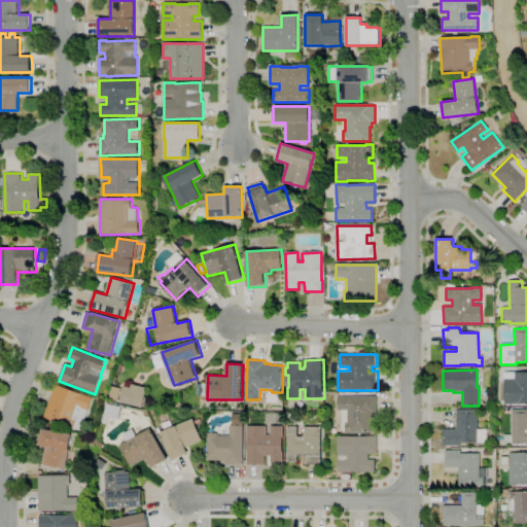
[(526,405),(504,405),(504,373),(515,373),(526,373),(526,405)]
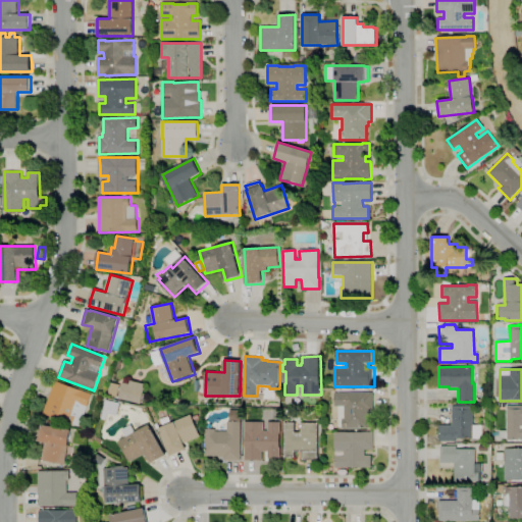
[(68,422),(44,413),(53,387),(56,380),(93,394),(88,408),(75,404),(68,422)]
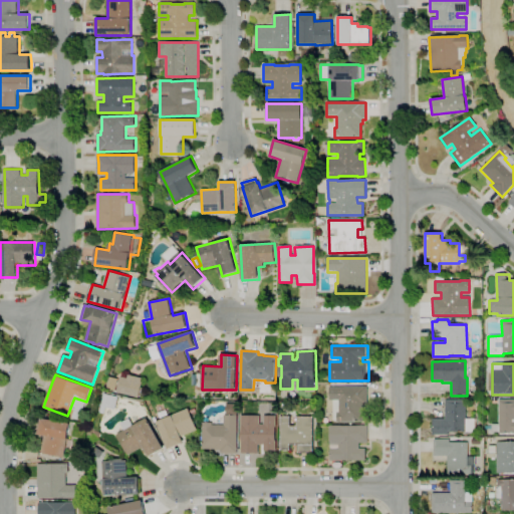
[(116,393),(139,398),(142,378),(120,374),(116,393)]
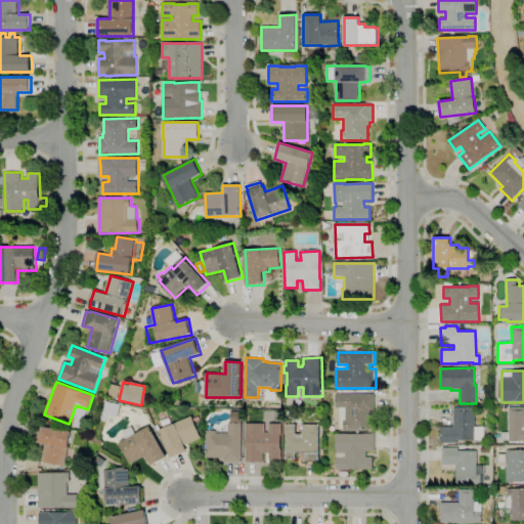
[(370,430),(344,430),(344,429),(340,429),(340,408),(337,408),(337,394),(375,394),(375,411),(373,411),(373,417),(370,417),(370,430)]
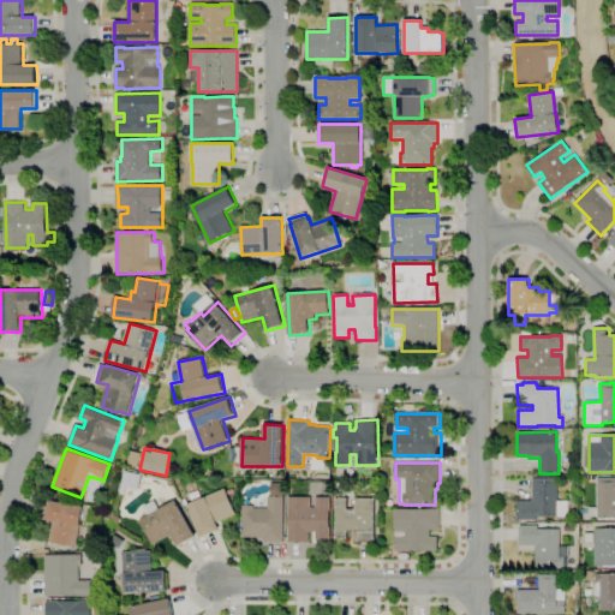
[(126,495),(121,494),(126,471),(143,475),(139,490),(129,488),(126,495)]
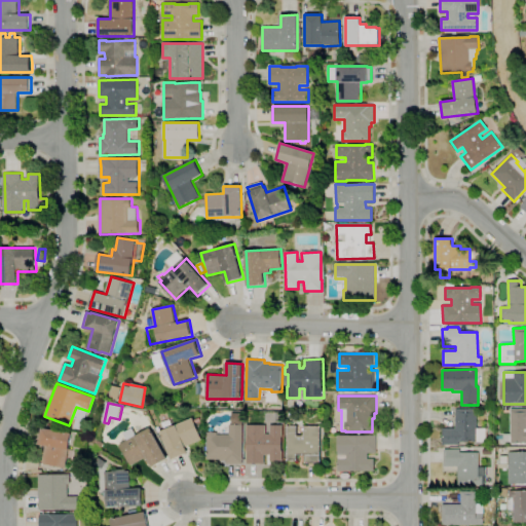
[(88,411),(81,429),(69,425),(76,407),(88,411)]
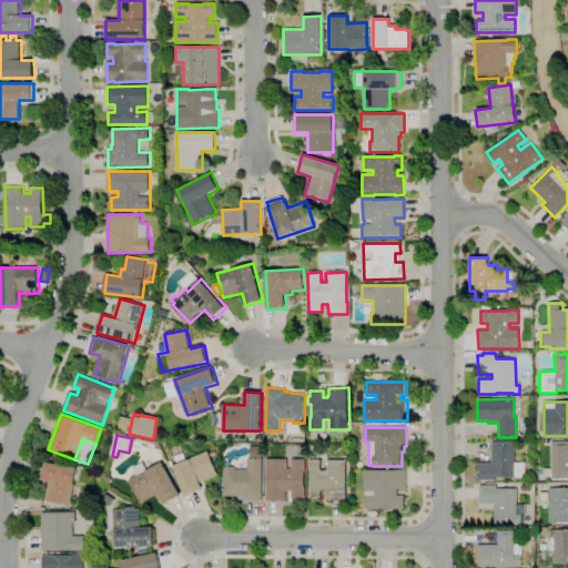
[(495,480),(477,480),(477,463),(492,463),(492,442),(514,442),(514,463),(527,463),(527,477),(514,477),(514,478),(495,478),(495,480)]
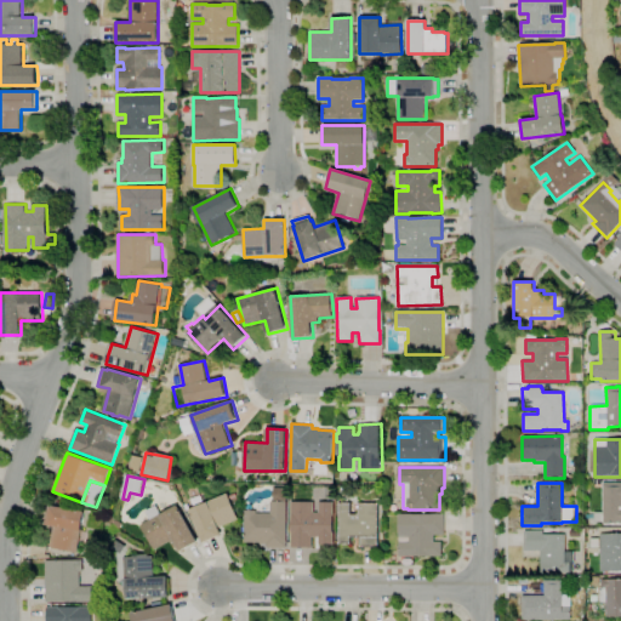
[(620,523),(603,524),(603,523),(594,523),(593,513),(603,512),(603,483),(620,483),(620,523)]
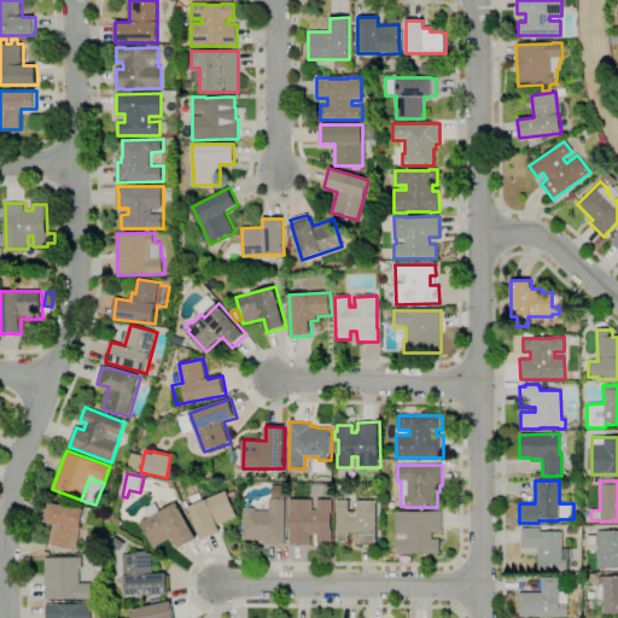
[(333,497),(324,497),(324,484),(334,484),(333,497)]
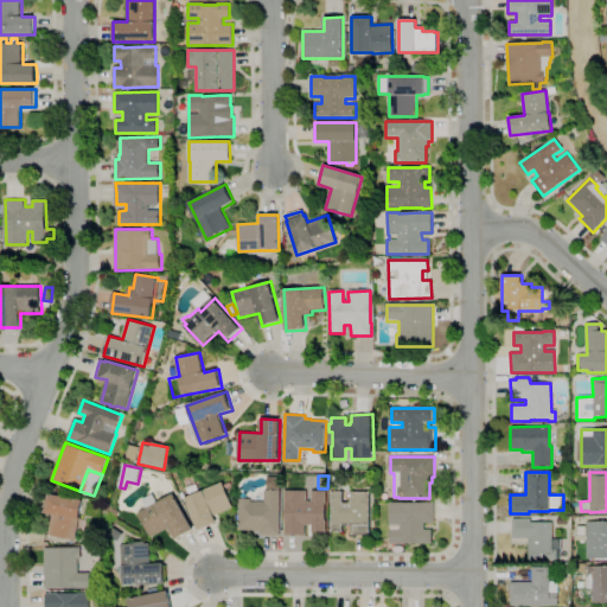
[(336,491),(330,485),(337,477),(346,485),(342,490),(336,491)]
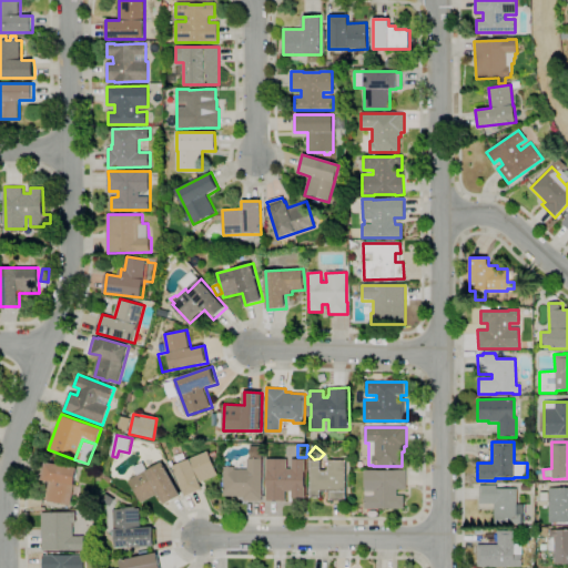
[(188,497),(174,466),(210,452),(220,475),(201,483),(204,489),(194,494),(188,497)]
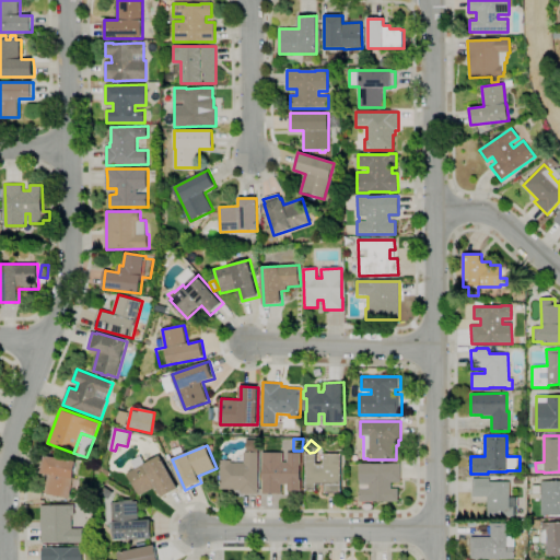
[(245,453),(260,453),(259,494),(249,494),(241,494),(241,491),(235,491),(235,489),(221,489),(221,459),(233,459),(233,458),(238,456),(242,455),(245,453)]
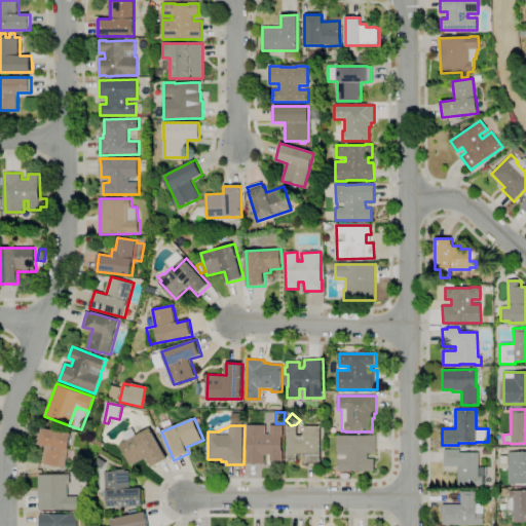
[(266,463),(255,463),(248,463),(248,453),(248,437),(248,425),(284,425),(284,427),(284,461),(271,461),(271,455),(266,455),(266,463)]
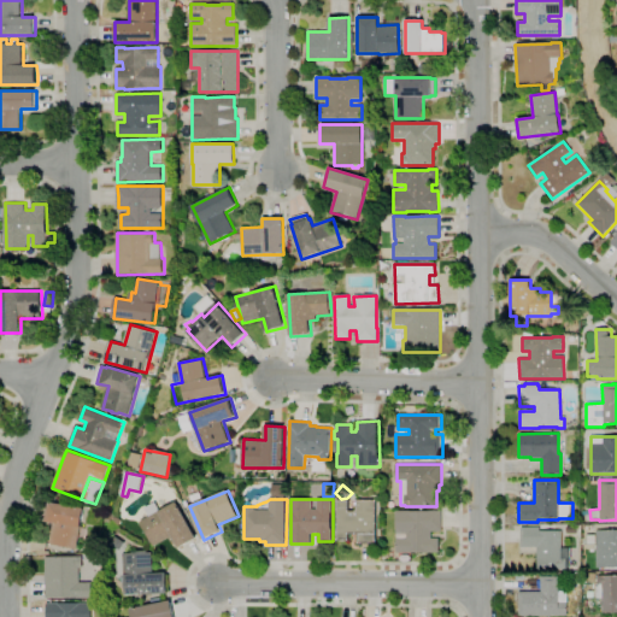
[(377,544),(368,544),(359,544),(359,533),(348,533),(348,540),(339,540),(339,500),(350,500),(350,511),(358,511),(358,500),(377,500),(377,544)]
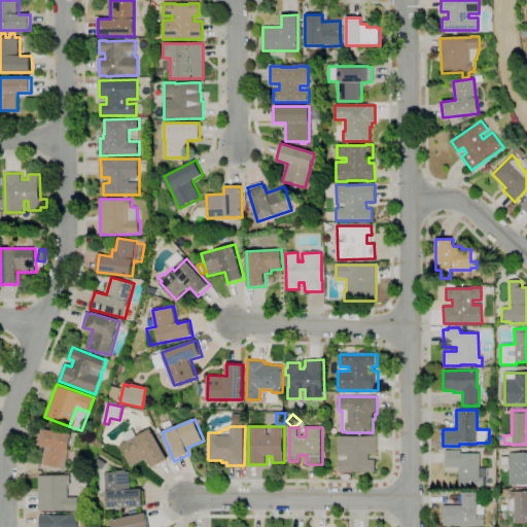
[(43,464),(46,447),(39,446),(41,436),(43,428),(73,434),(66,469),(43,464)]
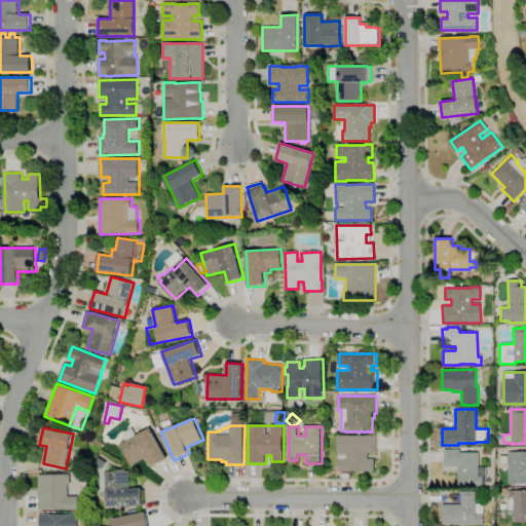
[(153,467),(148,457),(133,465),(120,445),(128,441),(124,433),(134,428),(138,436),(152,427),(170,459),(160,464),(153,467)]
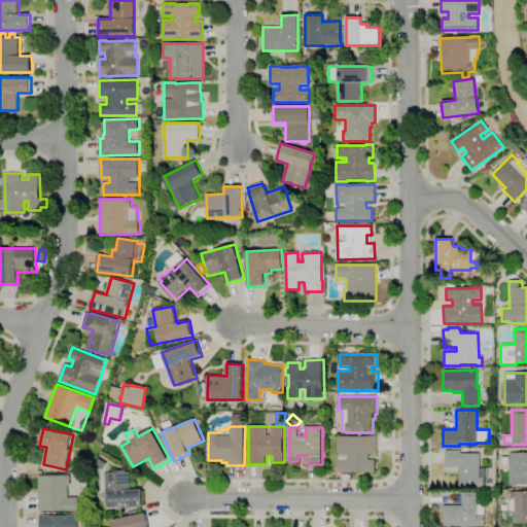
[(376,471),(339,472),(339,460),(348,460),(348,456),(339,456),(339,436),(378,436),(378,444),(378,454),(369,454),(369,460),(376,460),(376,471)]
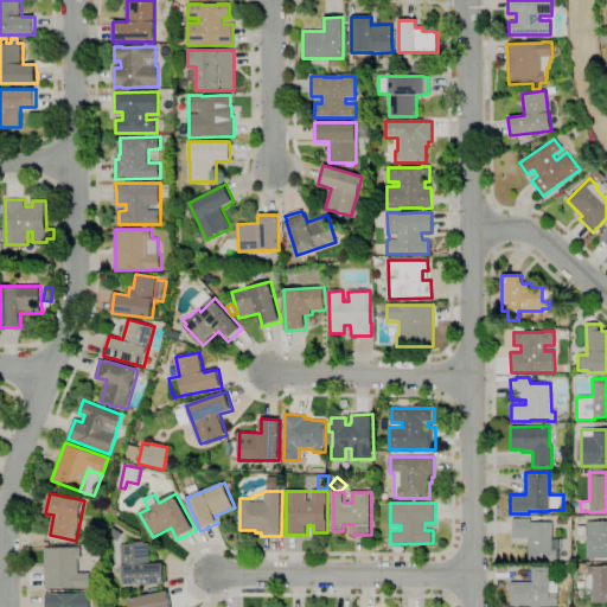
[(560,561),(528,561),(528,538),(512,540),(512,526),(512,519),(531,519),(531,523),(551,522),(553,540),(560,540),(560,561)]
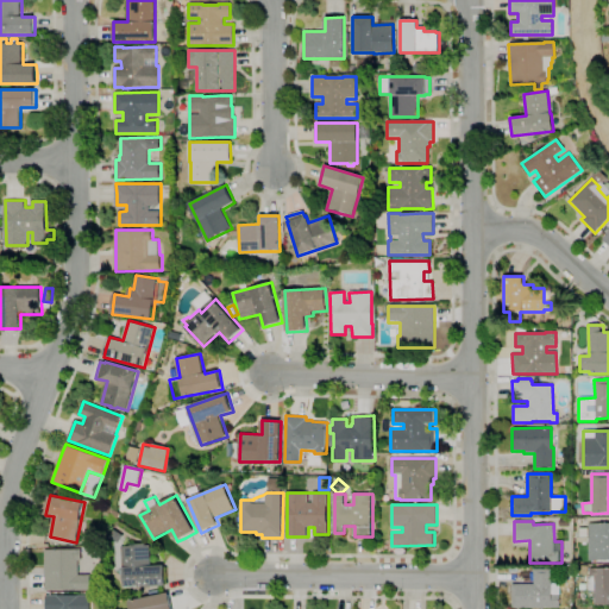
[(608,560),(589,560),(588,523),(608,523),(608,560)]
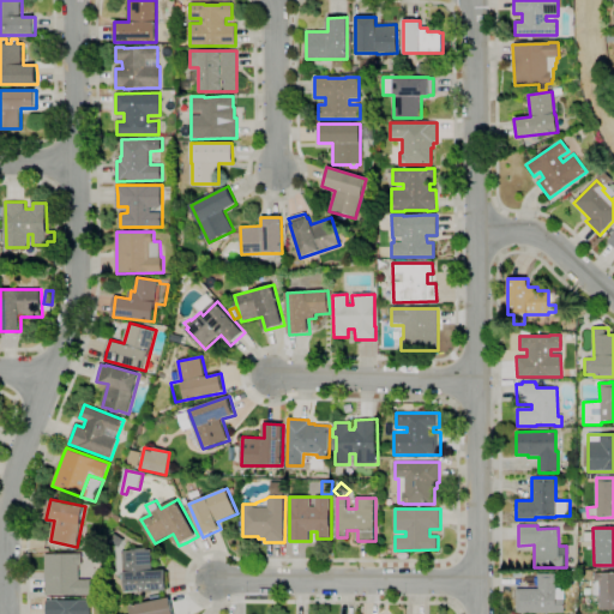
[(126,593),(126,572),(125,573),(124,551),(133,551),(133,548),(148,548),(148,549),(152,549),(154,571),(167,570),(168,581),(168,590),(126,593)]
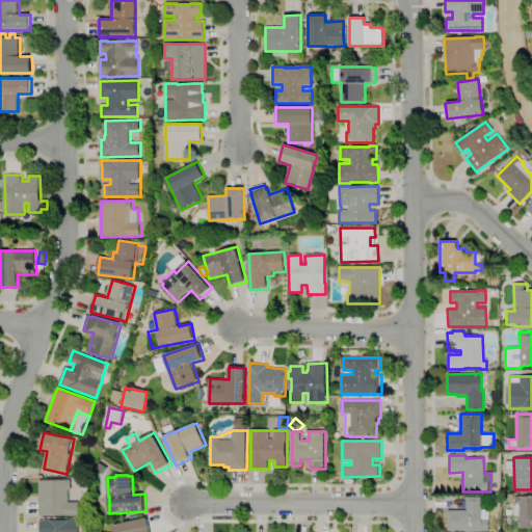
[(79,515),(40,515),(40,507),(40,480),(72,480),(72,489),(70,489),(70,502),(79,502),(79,515)]
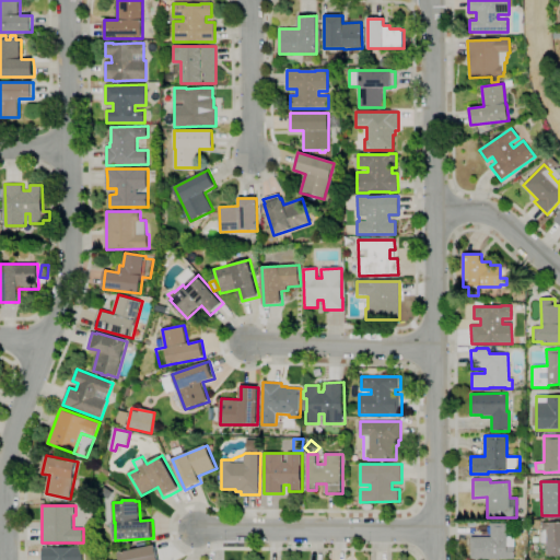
[(515,559),(471,559),(471,537),(491,537),(491,531),(491,523),(509,523),(509,537),(515,537),(515,559)]
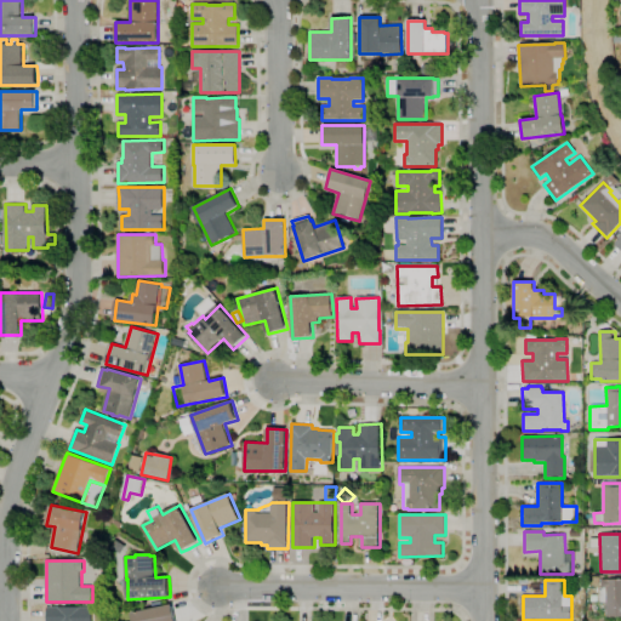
[(620,619),(607,619),(607,603),(599,603),(599,588),(600,588),(600,580),(607,580),(620,580),(620,619)]
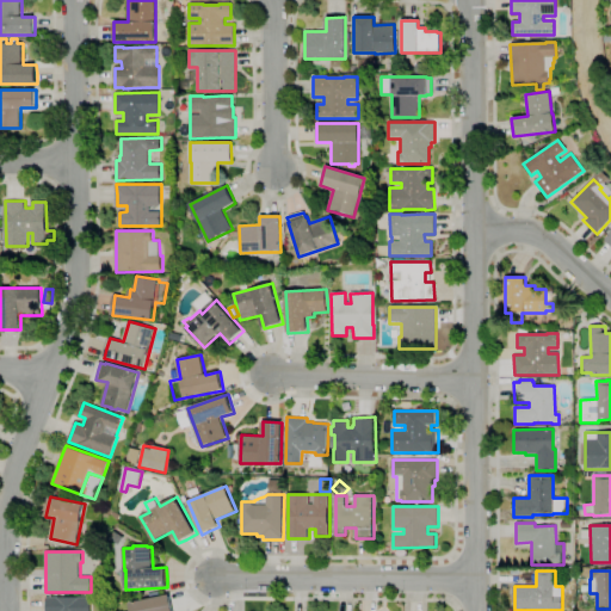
[(571,581),(559,581),(559,572),(571,572),(571,581)]
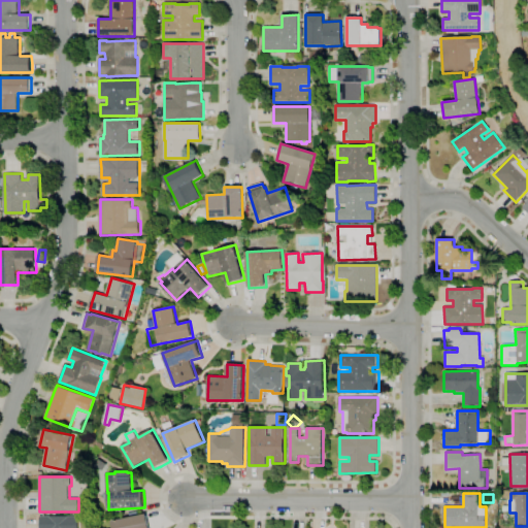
[(113,527),(112,521),(147,514),(149,522),(150,527),(113,527)]
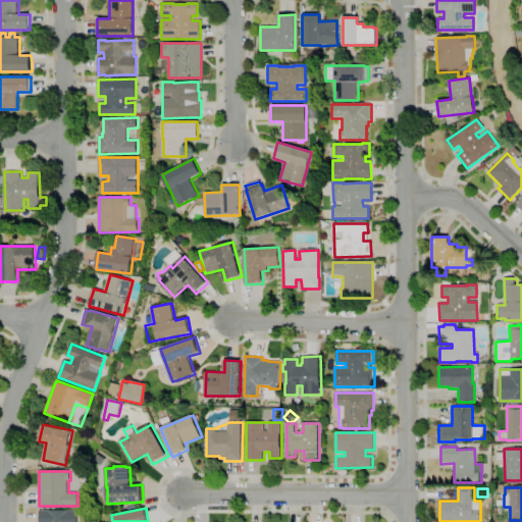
[(40,521),(40,518),(40,510),(79,510),(79,521),(40,521)]
